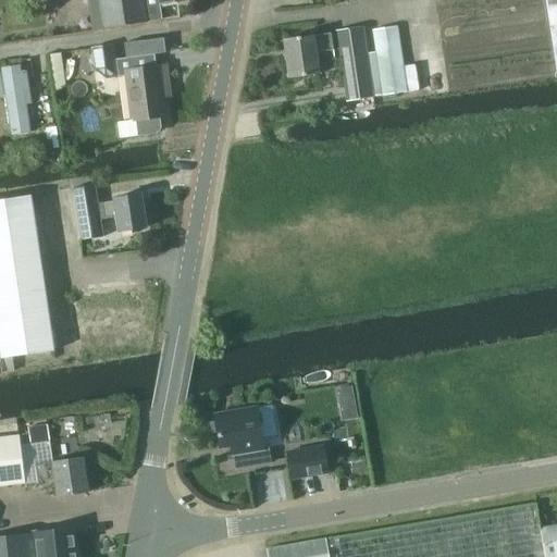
[(192,1),(190,0),(86,0),(91,31),(162,21),(160,7),(162,5),(192,1)]
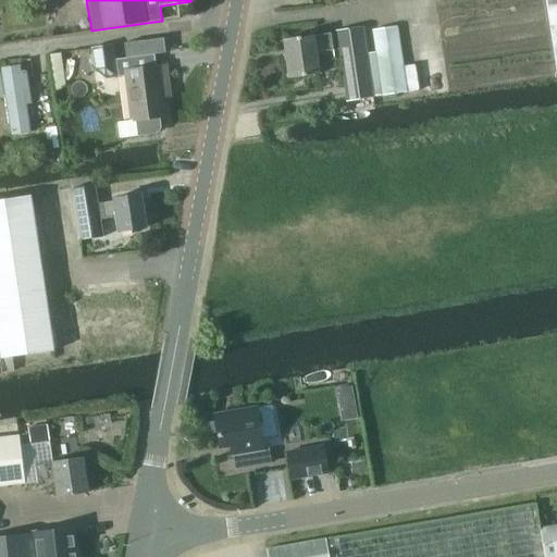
[(382,96),(408,93),(397,26),(371,31),(382,96)]
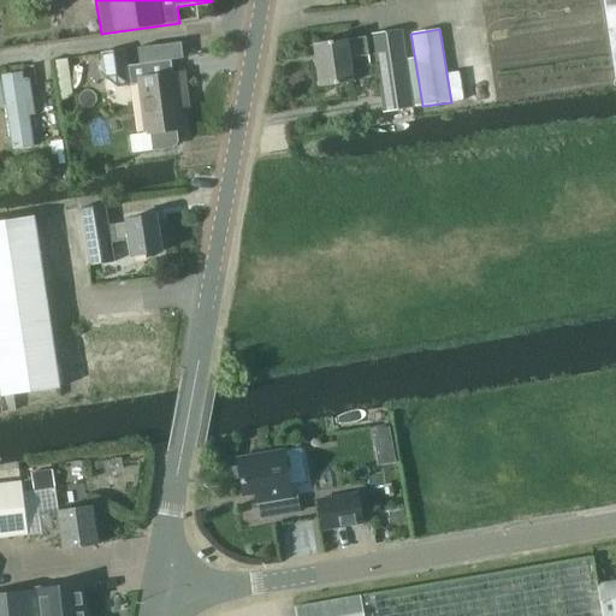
[(401,31),(371,36),(383,112),(413,107),(401,31)]
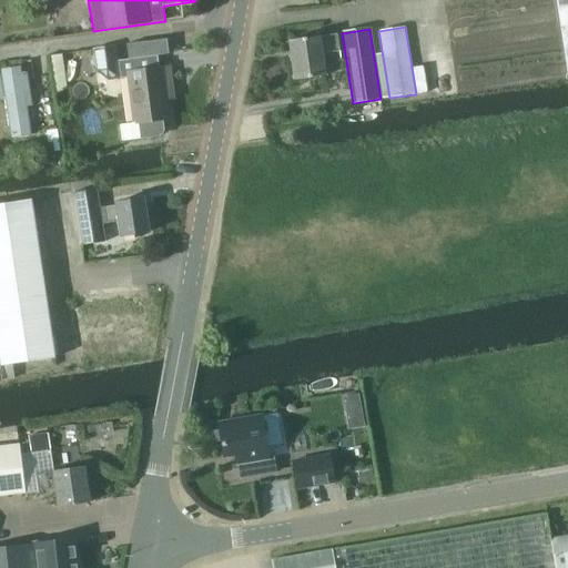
[(320,36),(288,40),(293,79),(325,74),(322,53),(340,51),(337,33),(320,37),(320,36)]
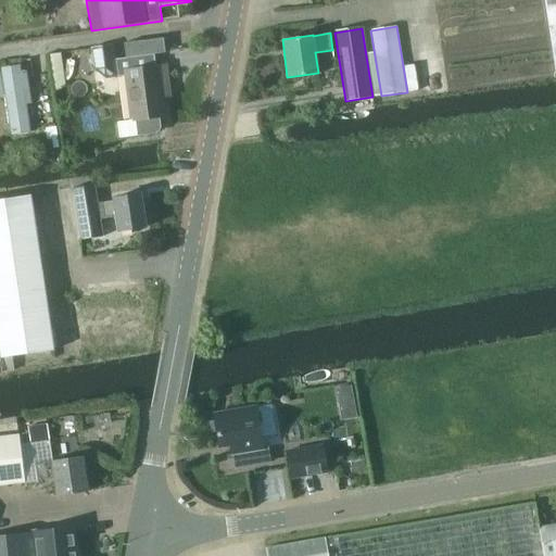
[(116,59),(114,46),(91,49),(93,70),(106,78),(118,76),(125,76),(130,118),(130,121),(117,123),(119,138),(138,136),(158,133),(159,133),(161,129),(160,117),(164,117),(166,116),(162,88),(166,87),(169,87),(167,66),(163,67),(156,67),(154,53),(116,59)]
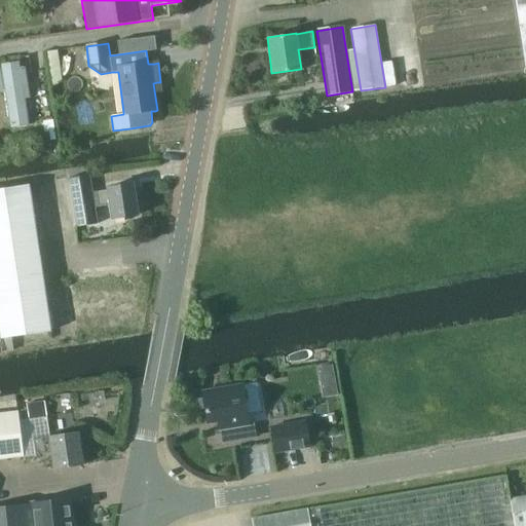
[(0,90),(5,90),(11,128),(29,125),(19,62),(1,65),(1,68),(0,68),(0,90)]
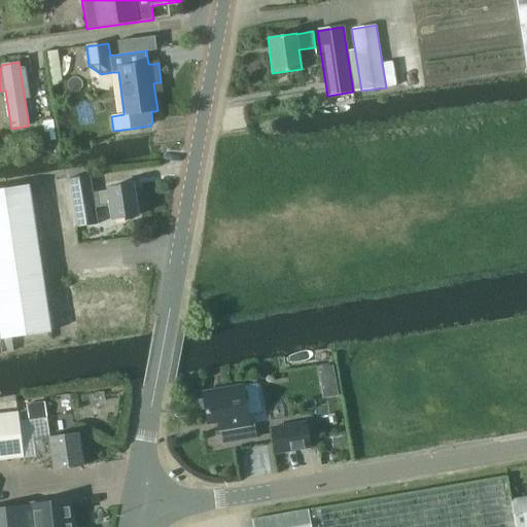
[(54,120),(42,121),(44,142),(56,141),(54,120)]
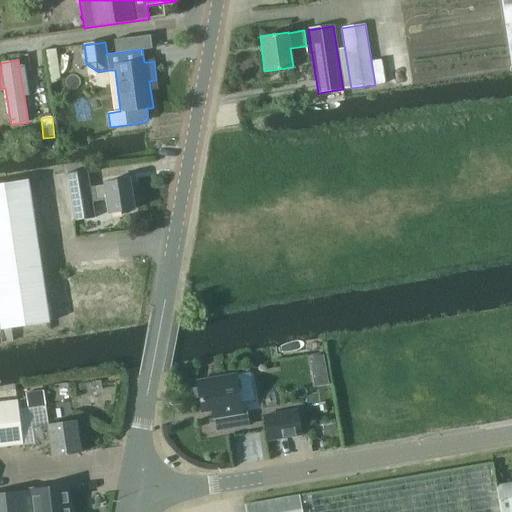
[(111,214),(135,210),(131,178),(106,183),(107,186),(90,188),(87,171),(68,175),(76,223),(94,219),(92,202),(109,199),(111,214)]
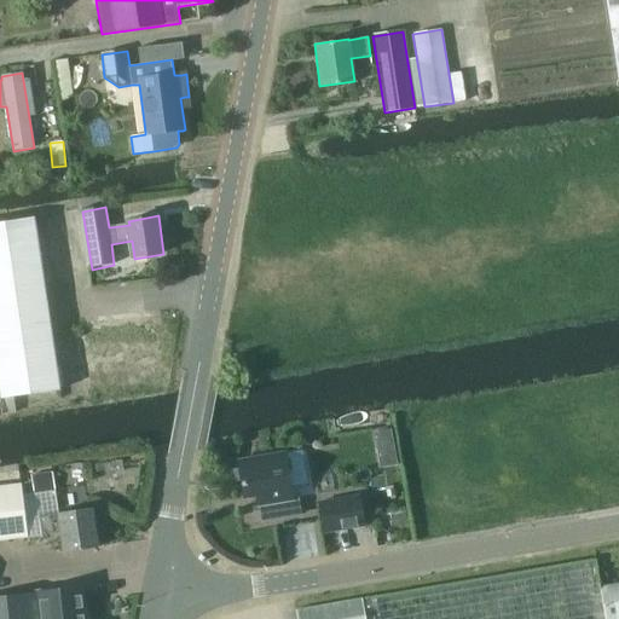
[(0,416),(4,416),(1,400),(63,391),(35,217),(0,221),(0,416)]
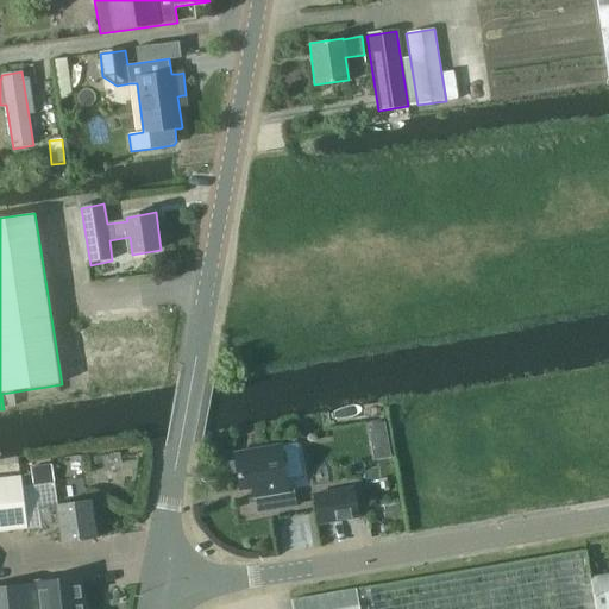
[(253,487),(258,512),(297,504),(294,488),(289,488),(281,445),(234,453),(240,489),(253,487)]
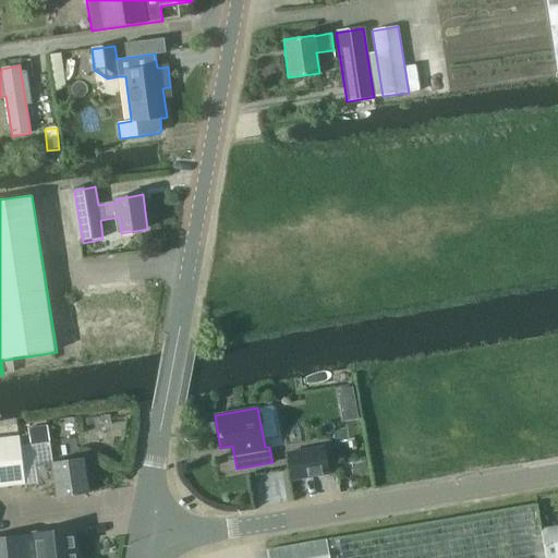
[(355,410),(341,413),(342,422),(358,419),(355,410)]
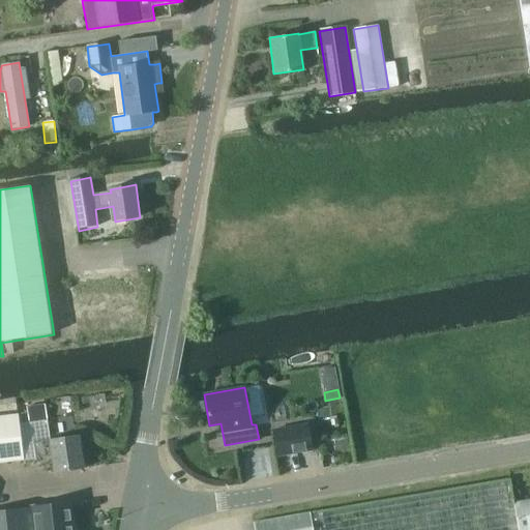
[(26,408),(29,423),(30,422),(40,421),(47,420),(45,404),(26,408)]
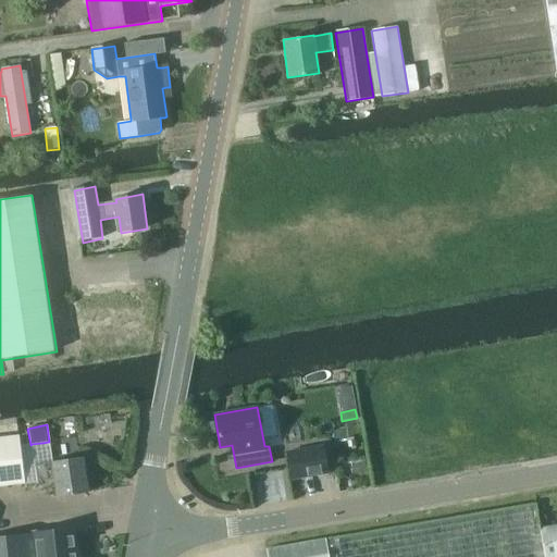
[(0,437),(0,485),(24,483),(39,482),(39,481),(37,463),(53,462),(50,442),(49,442),(42,443),(32,444),(31,445),(21,446),(20,435),(0,437)]
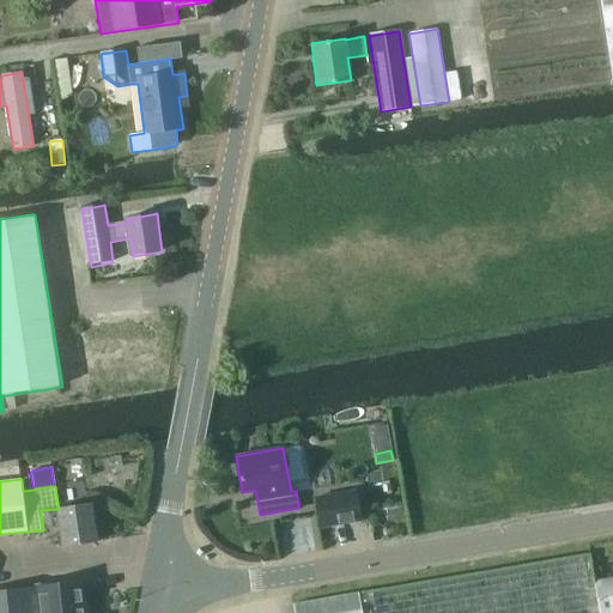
[(354,493),(319,499),(322,526),(359,520),(354,493)]
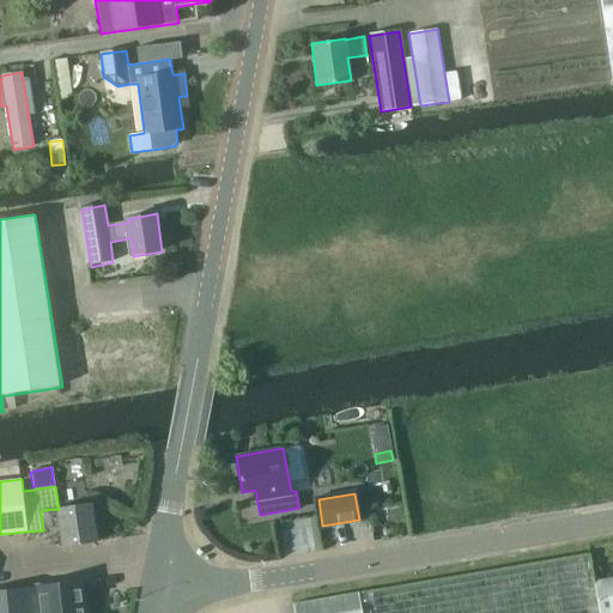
[(43,529),(61,527),(64,547),(97,544),(92,504),(59,509),(41,510),(43,529)]
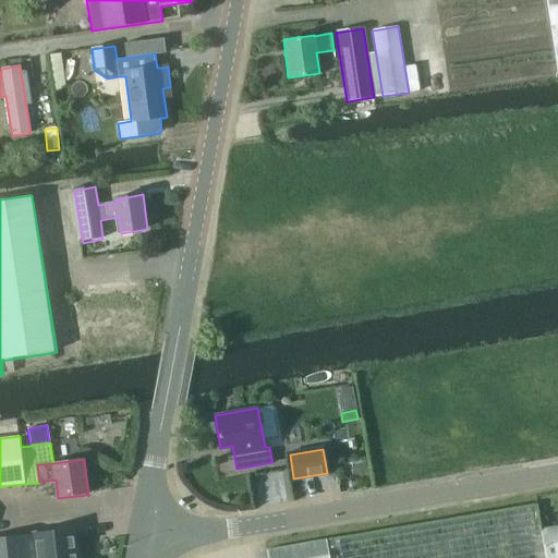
[(283,475),(258,481),(263,501),(288,496),(283,475)]
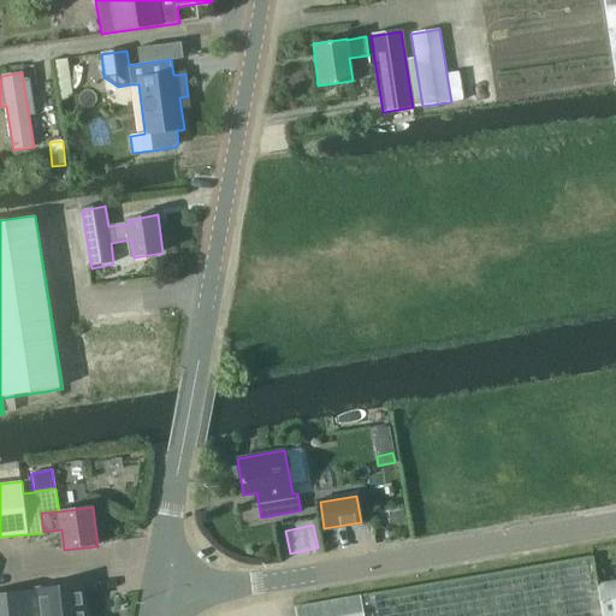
[(603,615),(615,615),(615,580),(598,584),(603,615)]
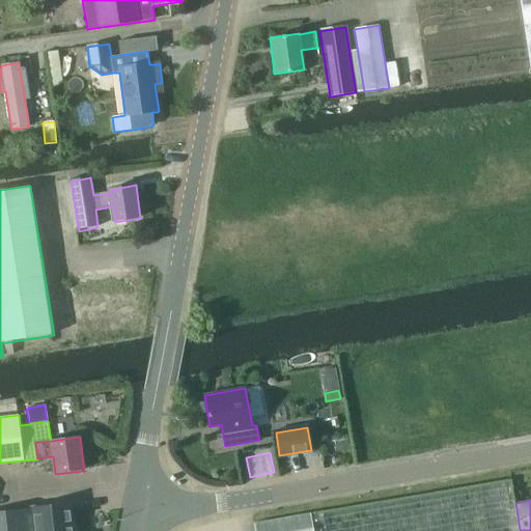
[(38,530),(80,530),(78,503),(36,507),(38,530)]
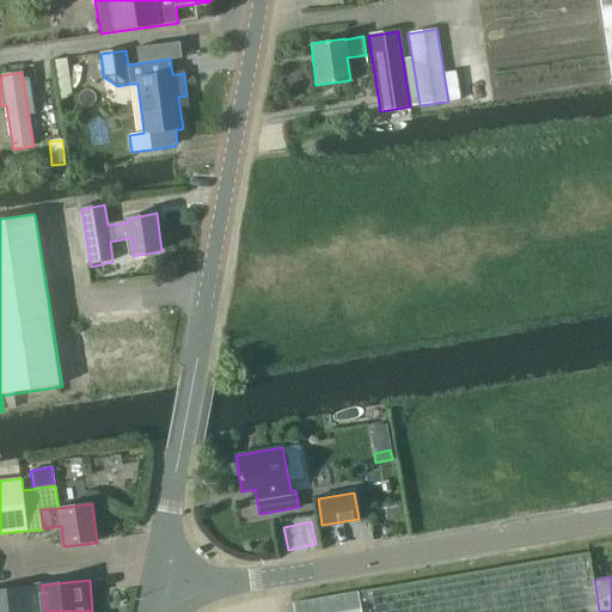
[(37,587),(0,591),(0,611),(40,611),(38,599),(37,587)]
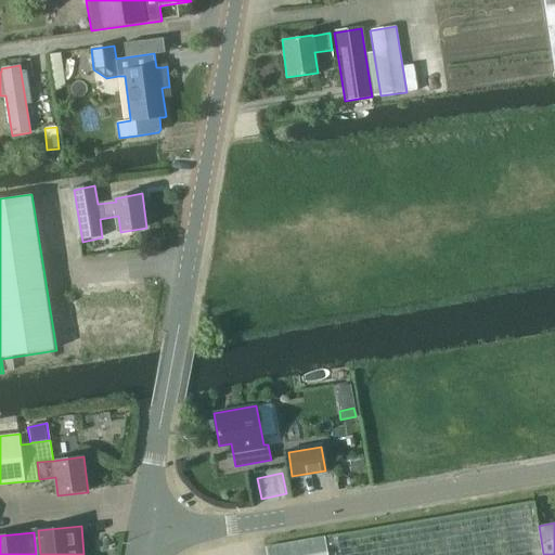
[(268,554),(332,554),(330,536),(325,537),(325,538),(268,547),(268,554)]
